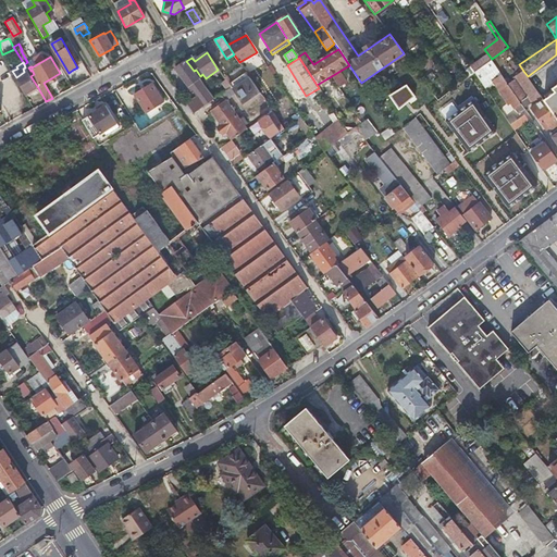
[(188,88),(193,85),(198,82),(185,62),(175,69),(183,81),(188,88)]
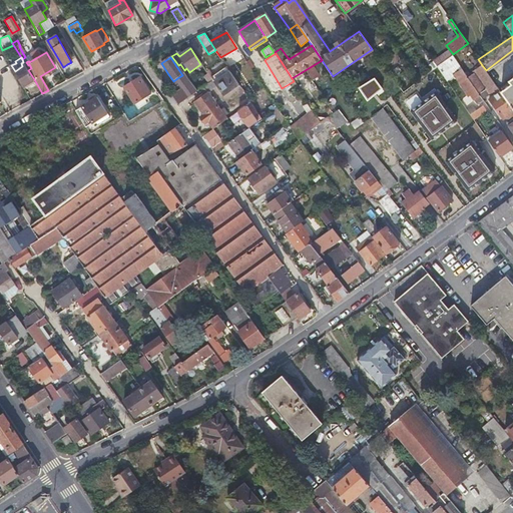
[(28,70),(23,62),(21,63),(22,66),(15,71),(23,86),(34,79),(28,70)]
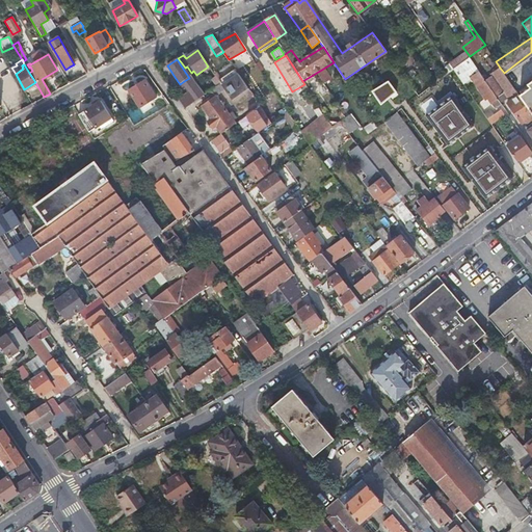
[(527,121),(531,116),(531,112),(519,94),(504,73),(500,68),(490,74),(491,75),(485,79),(500,101),(506,97),(508,100),(507,101),(521,121),(525,118),(527,121)]
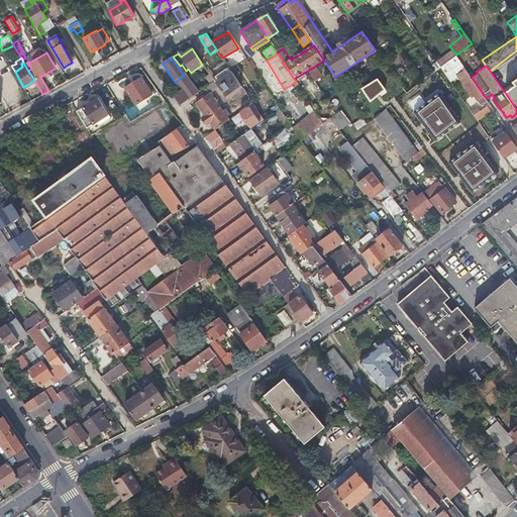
[(478,120),(475,115),(441,67),(430,74),(504,182),(514,174),(504,158),(493,142),(478,120)]
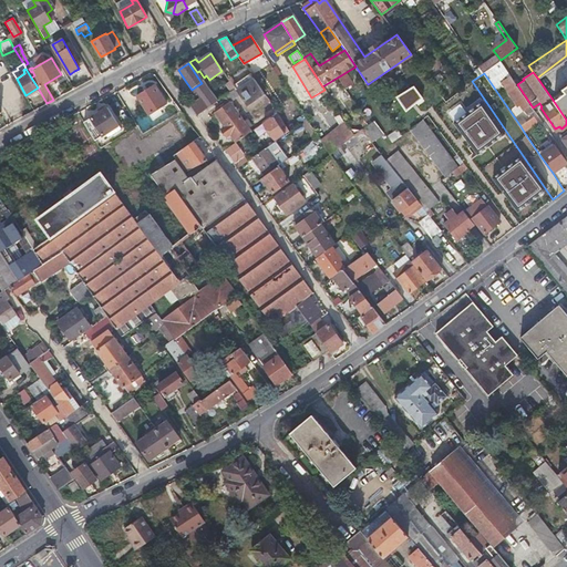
[(254,80),(250,74),(233,86),(235,90),(236,92),(254,80)]
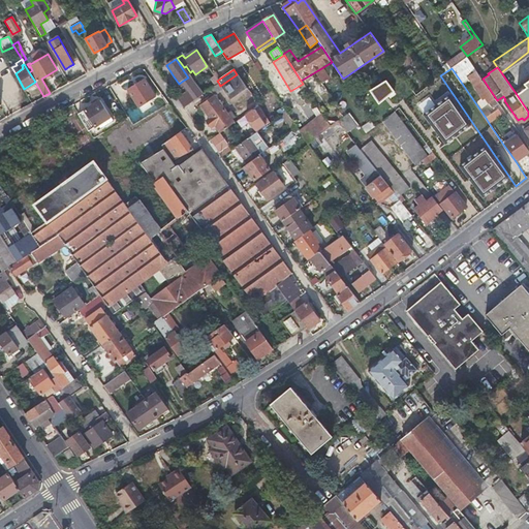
[(237,74),(220,86),(223,90),(230,100),(246,88),(237,74)]
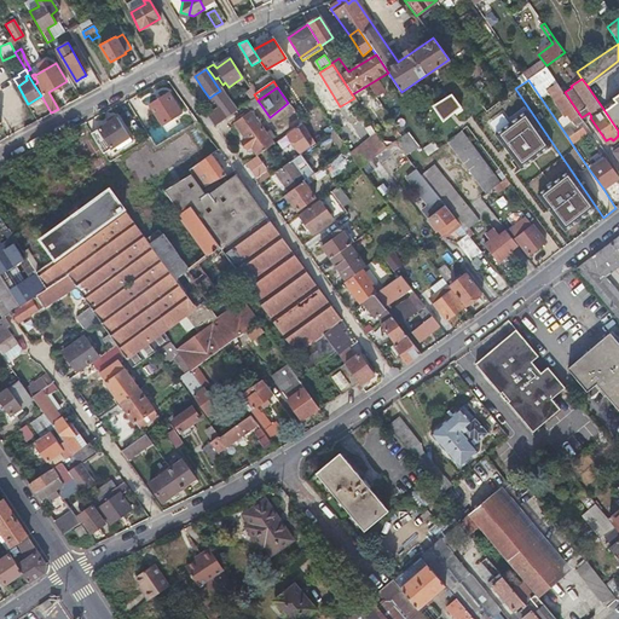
[(204,102),(209,98),(203,90),(198,93),(204,102)]
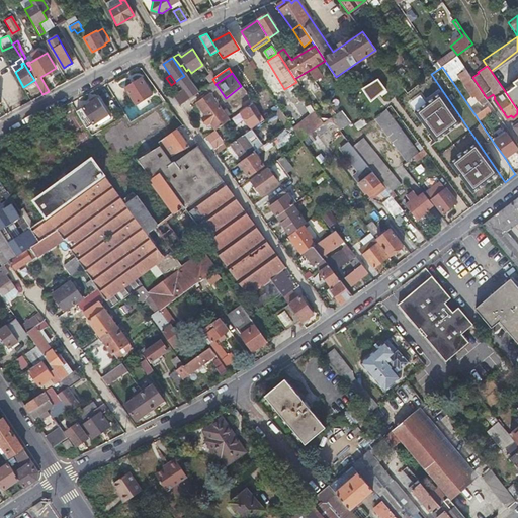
[(206,78),(210,84),(214,82),(212,79),(210,76),(206,78)]
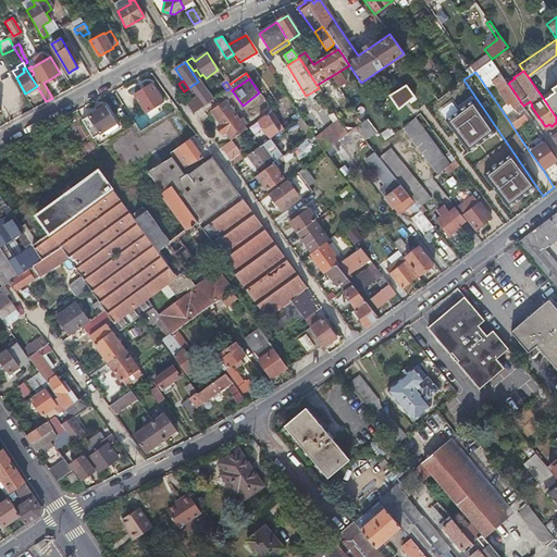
[(411,83),(392,93),(399,108),(419,98),(411,83)]
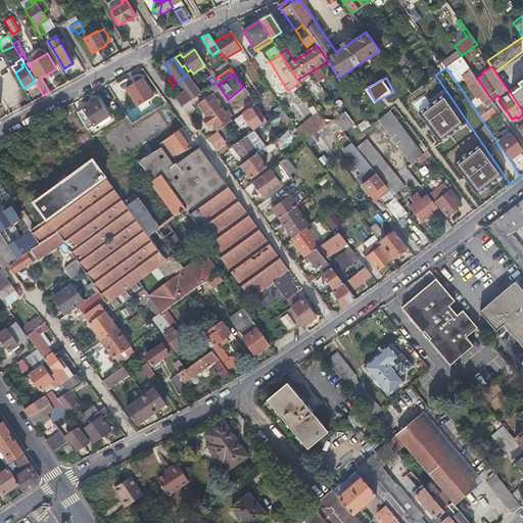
[(522,110),(522,78),(518,82),(520,85),(510,92),(522,110)]
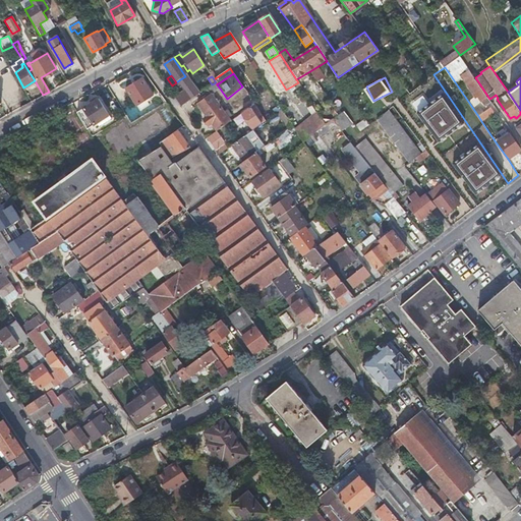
[(135,106),(143,101),(153,95),(141,78),(124,89),(135,106)]
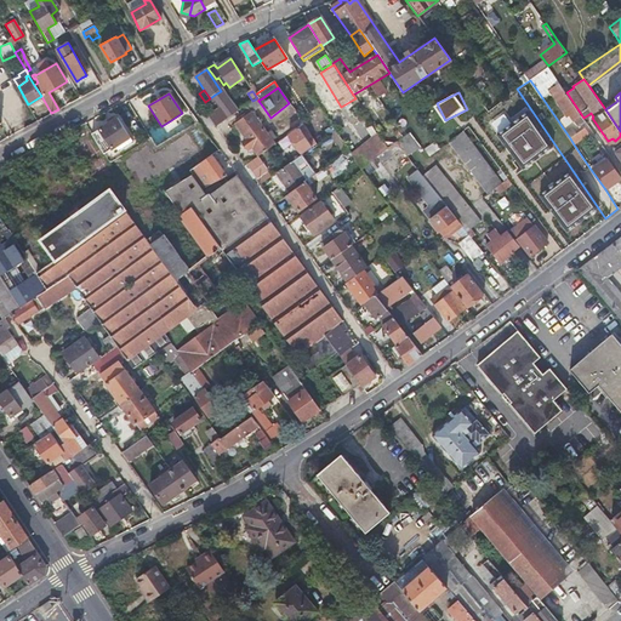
[(262,106),(258,101),(257,98),(252,101),(244,107),(250,115),(262,106)]
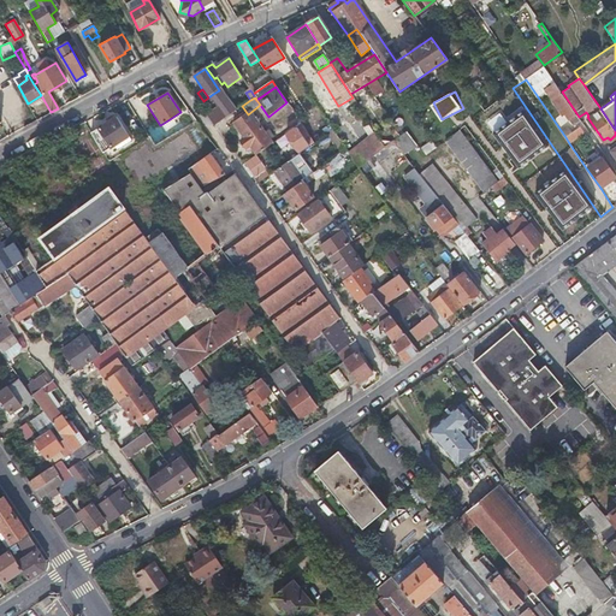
[(231,102),(226,105),(223,108),(220,106),(214,108),(206,112),(215,125),(236,111),(231,102)]
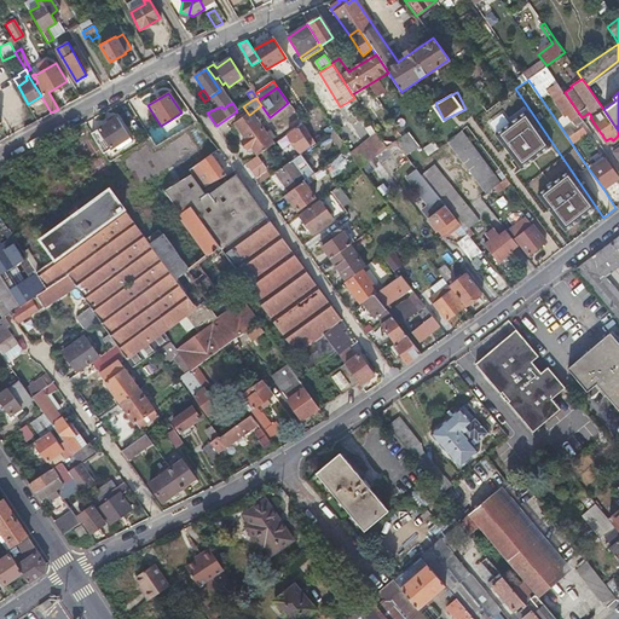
[(464,123),(468,127),(487,110),(484,106),(464,123)]
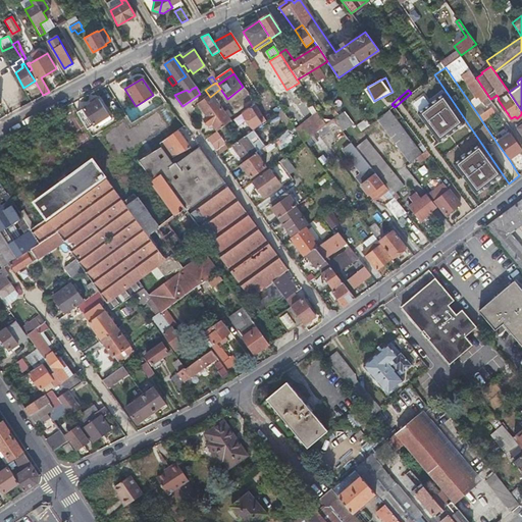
[(395,107),(399,112),(402,117),(420,102),(412,92),(411,93),(395,107)]
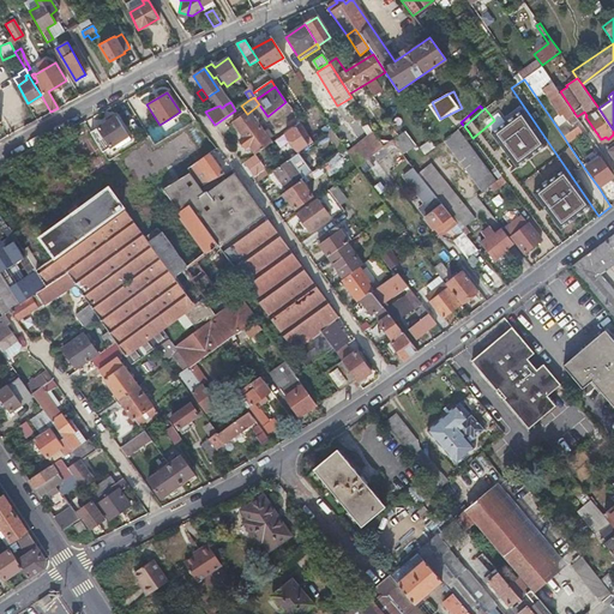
[(296,125),(300,122),(292,110),(288,113),(296,125)]
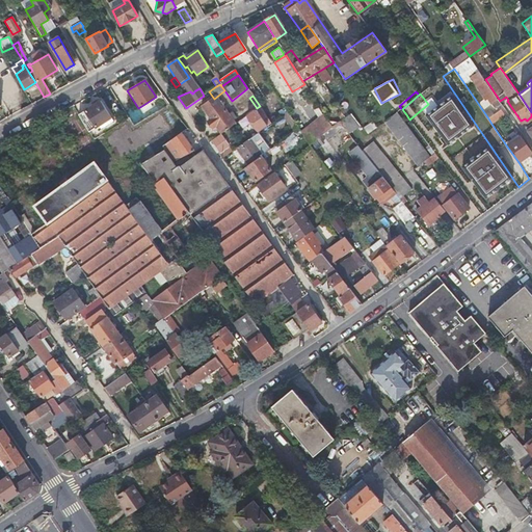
[(448,145),(476,126),(454,97),(427,116),(448,145)]
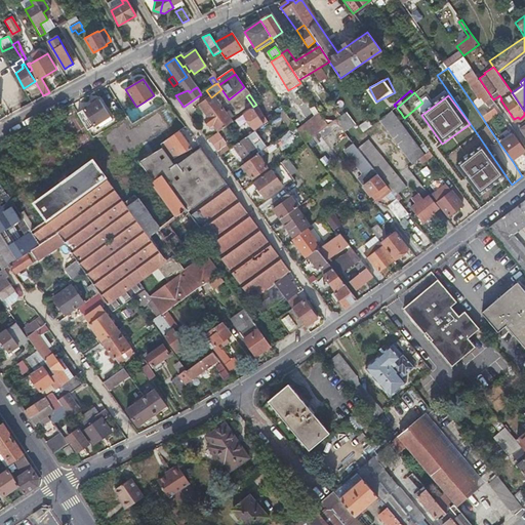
[(199,106),(206,116),(218,107),(211,97),(199,106)]
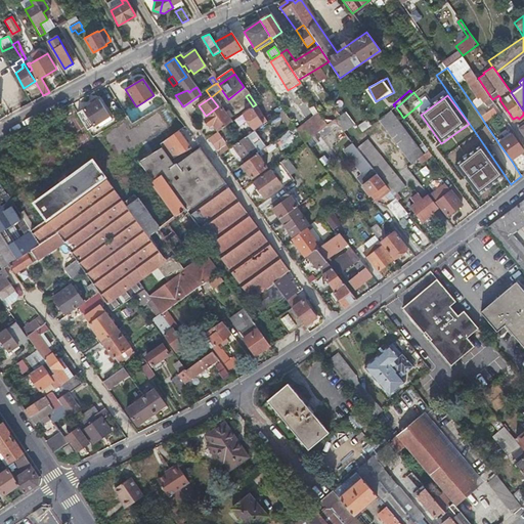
[(110,116),(104,107),(99,98),(78,113),(88,129),(110,116)]
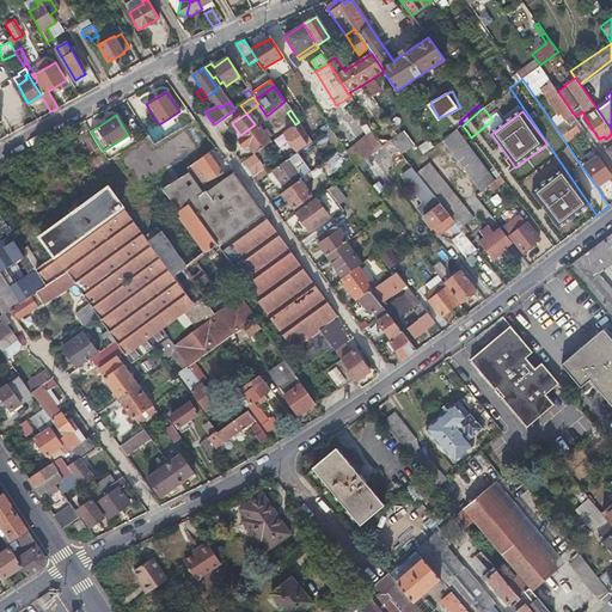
[(295,124),(294,124),(308,145),(312,142),(299,122),(295,124)]
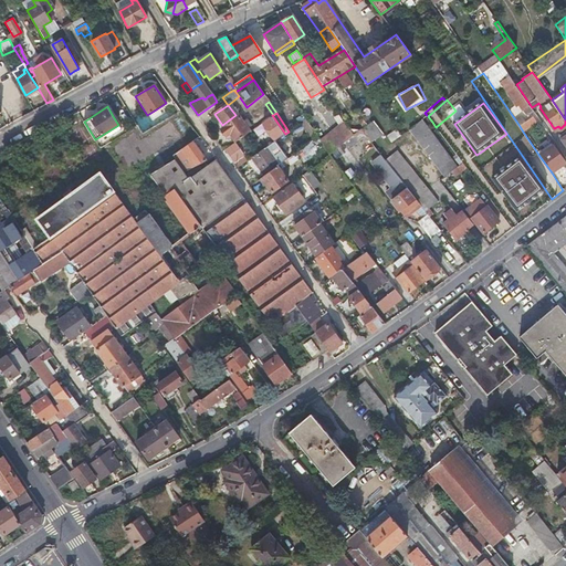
[(236,115),(222,125),(224,127),(221,129),(227,138),(230,135),(236,143),(248,134),(236,115)]
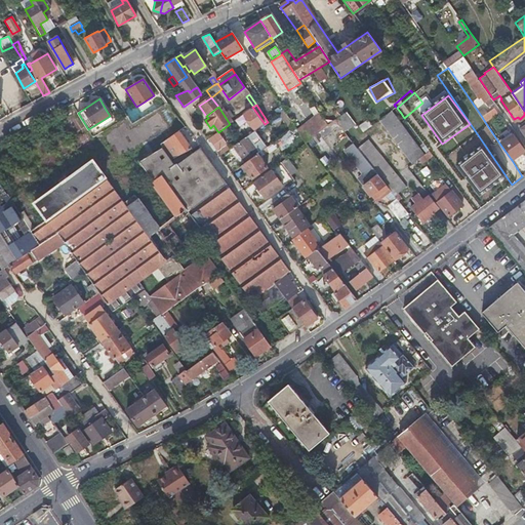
[(255,130),(260,127),(265,124),(252,107),(243,114),(255,130)]
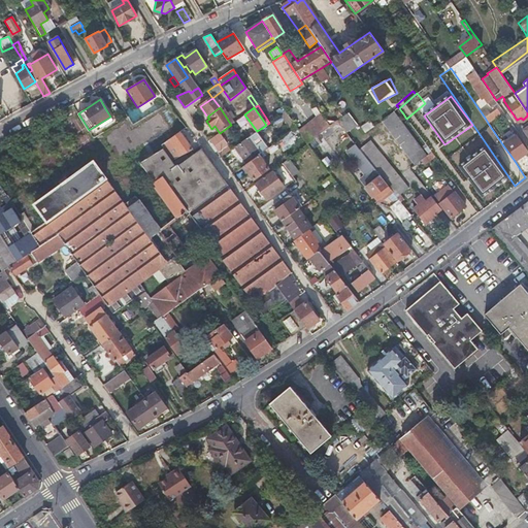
[(322,111),(299,130),(308,142),(332,125),(322,111)]
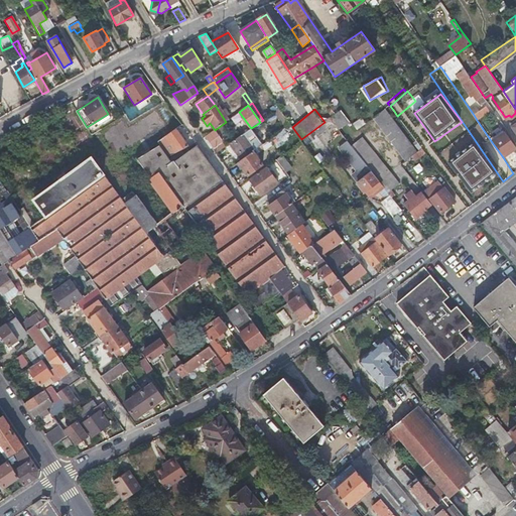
[(411,156),(418,151),(387,109),(374,119),(406,161),(411,156)]
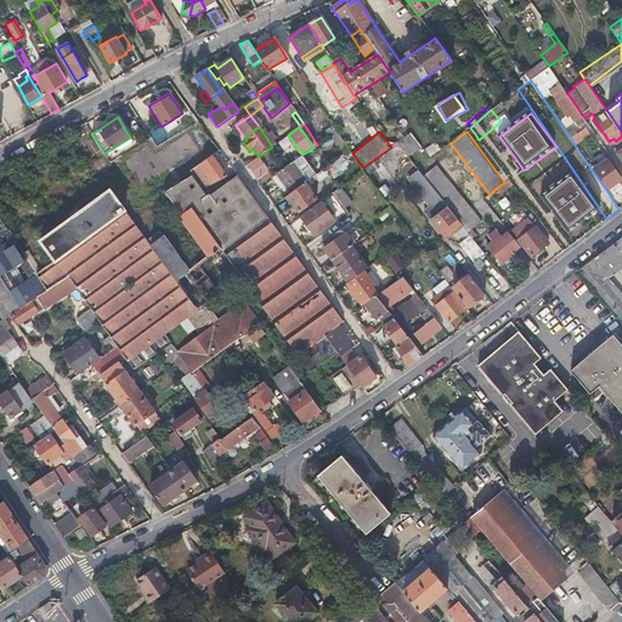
[(580,133),(571,139),(575,145),(580,142),(583,139),(580,133)]
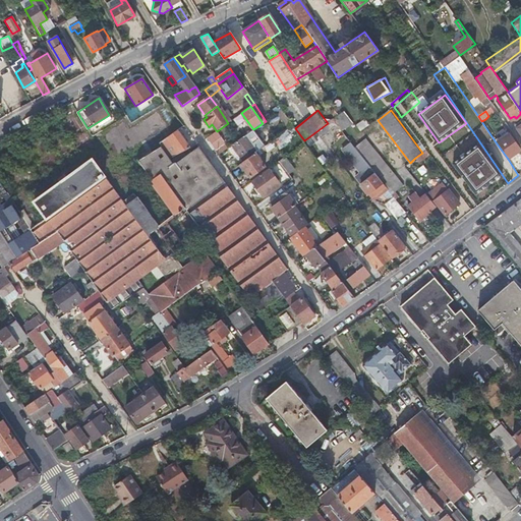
[(341,131),(348,127),(354,123),(345,113),(333,120),(341,131)]
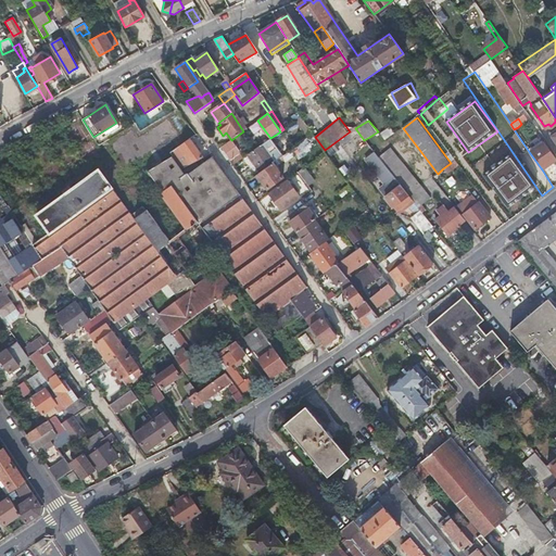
[(78,139),(85,136),(79,126),(73,129),(78,139)]
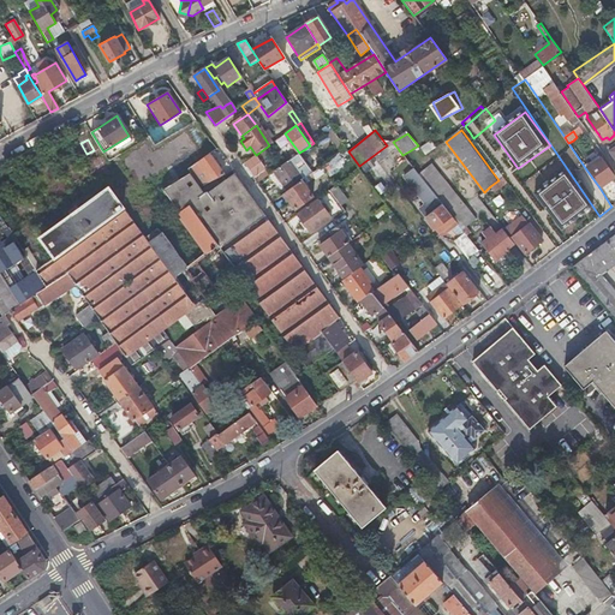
[(422,145),(425,154),(437,148),(433,139),(422,145)]
